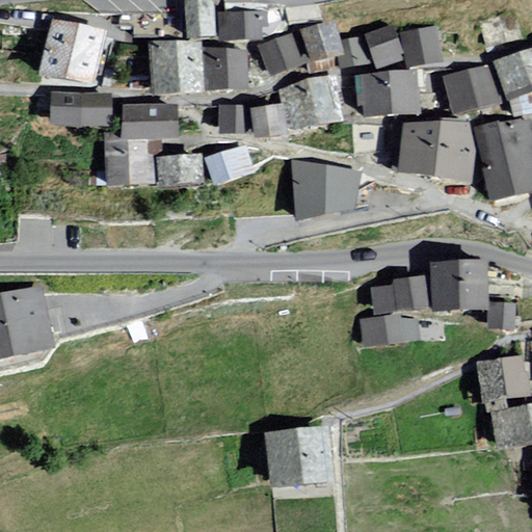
[(213,0),(184,0),(186,37),(215,37),(213,0)]
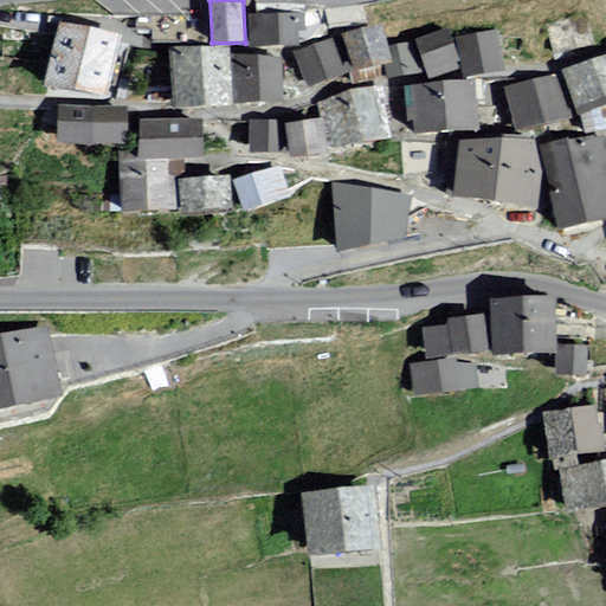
[(296,15),(250,17),(250,51),(297,50),(296,15)]
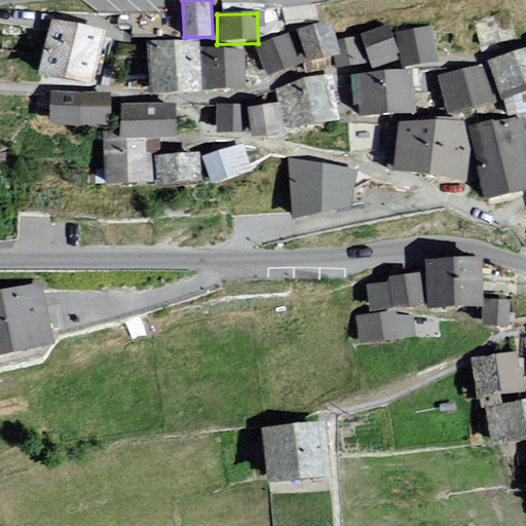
[(324,20),(297,26),(307,62),(335,53),(324,20)]
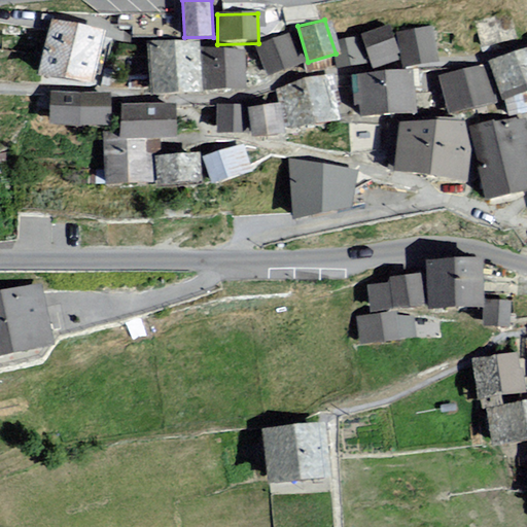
[(438,58),(432,22),(396,29),(403,65),(438,58)]
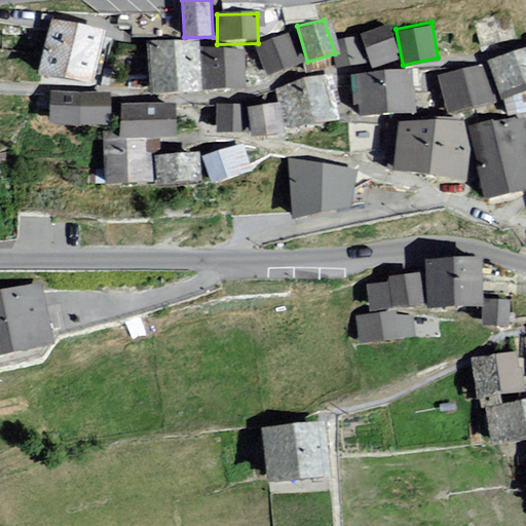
[(55,24),(44,77),(88,86),(99,33),(55,24)]
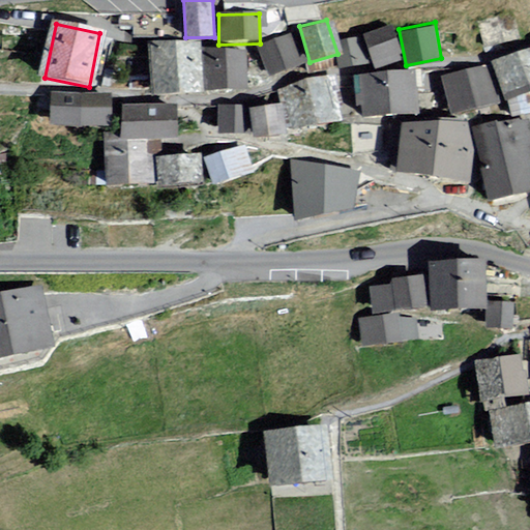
[(391,26),(365,35),(377,67),(403,58),(391,26)]
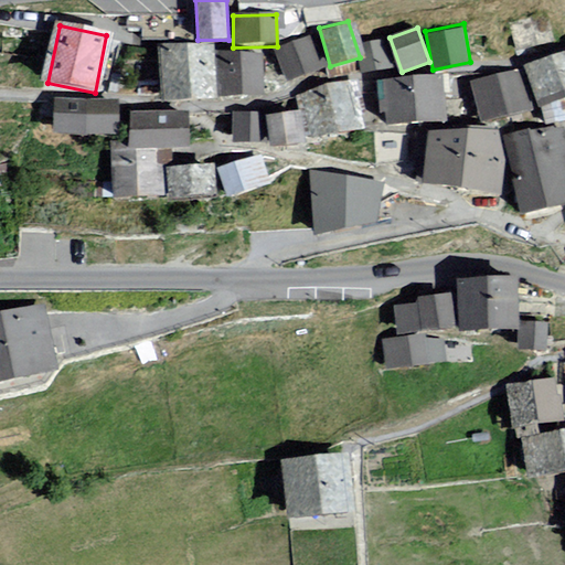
[(315,40),(273,53),(284,88),(326,75),(315,40)]
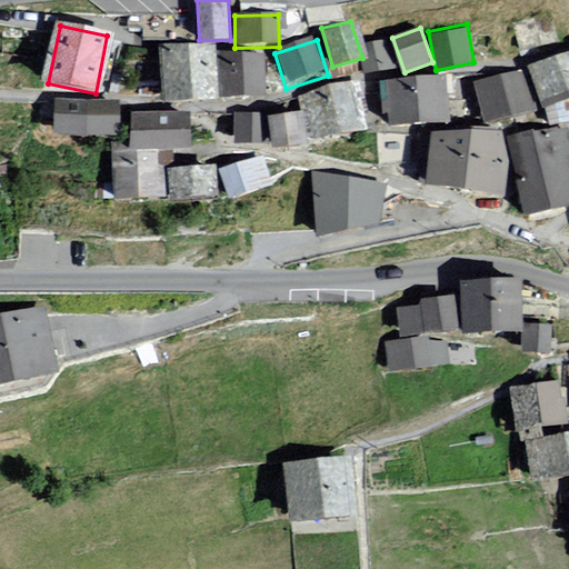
[(366,72),(393,67),(389,40),(360,46),(366,72)]
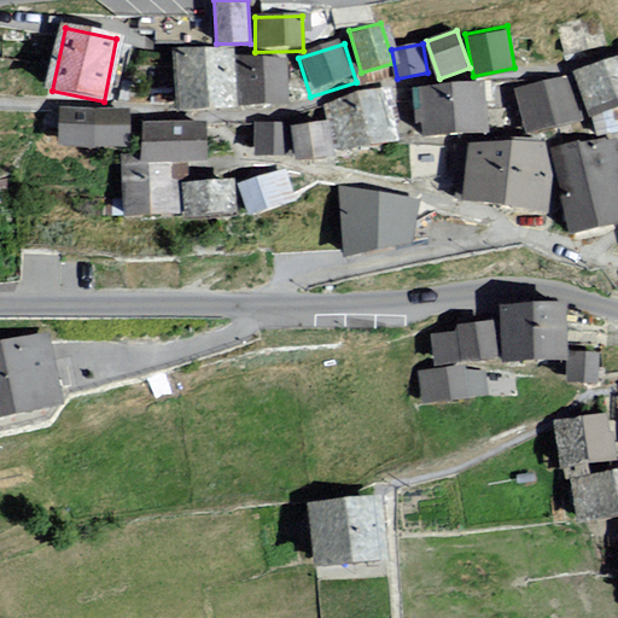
[(231,45),(172,48),(175,108),(234,108),(231,45)]
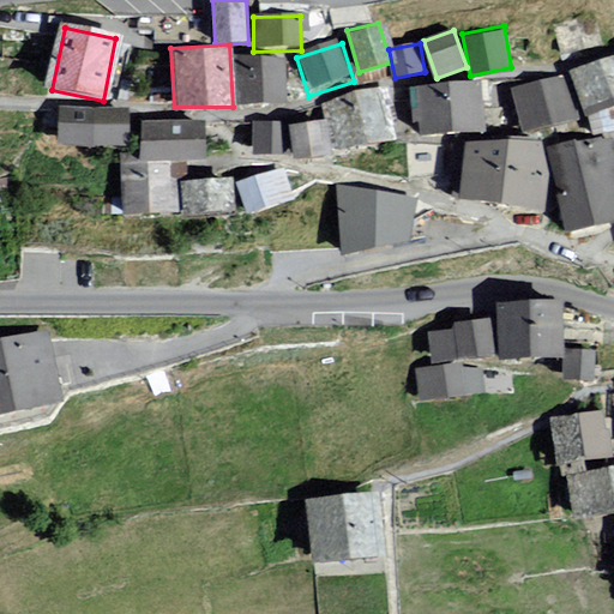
[(282,54),(240,54),(240,106),(282,106),(282,54)]
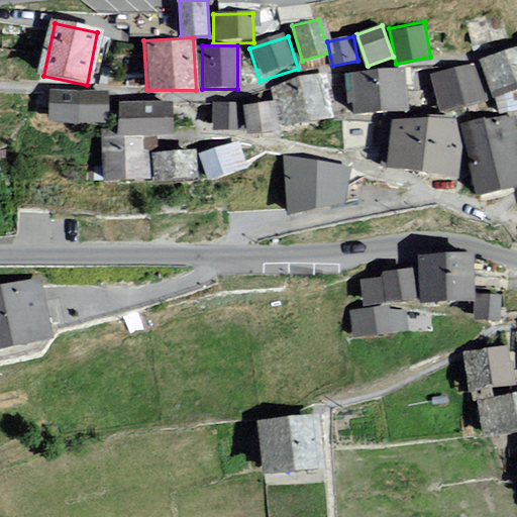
[(516,48),(478,64),(489,99),(516,90),(516,48)]
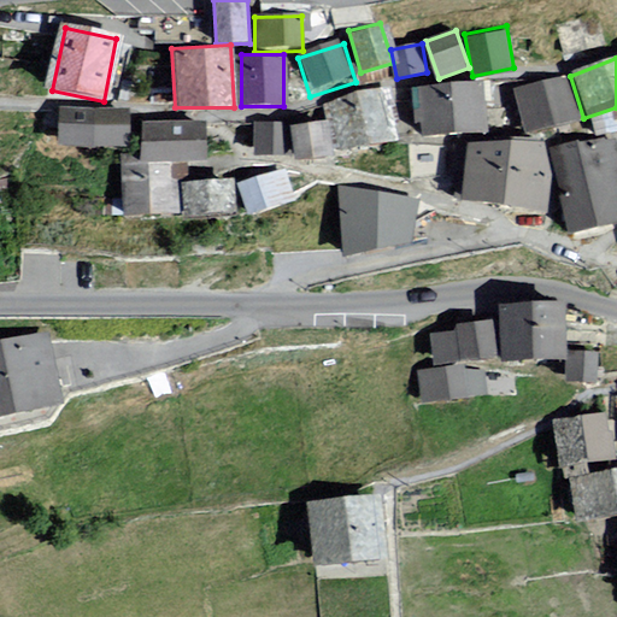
[(568,75),(515,87),(526,133),(579,121),(568,75)]
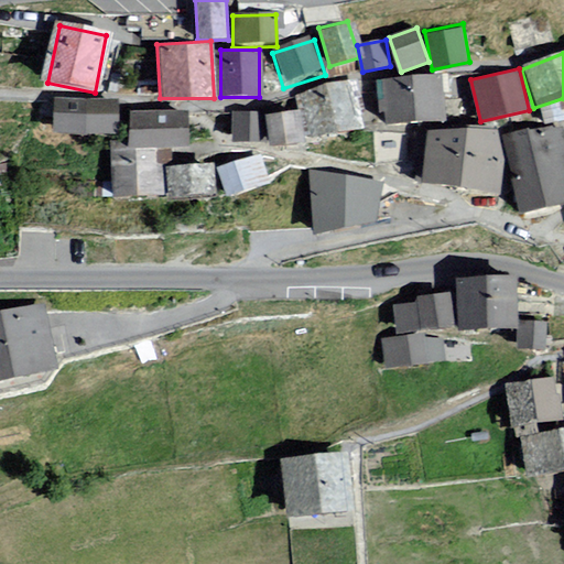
[(442,74),(380,79),(384,128),(446,122),(442,74)]
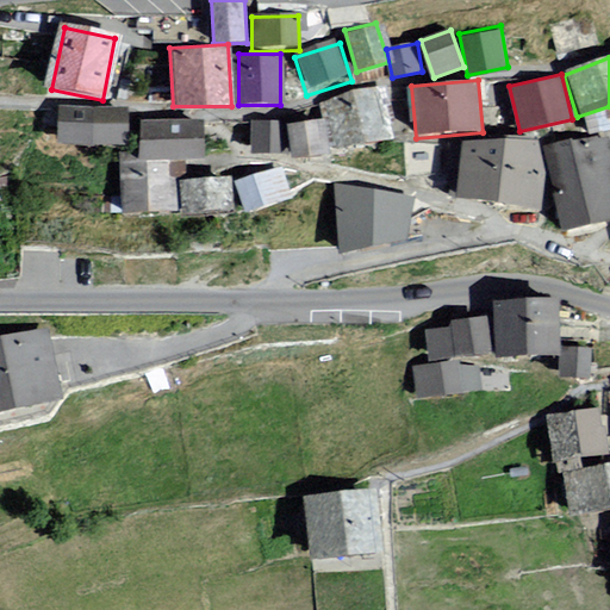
[(380,92),(325,103),(336,155),(391,144),(380,92)]
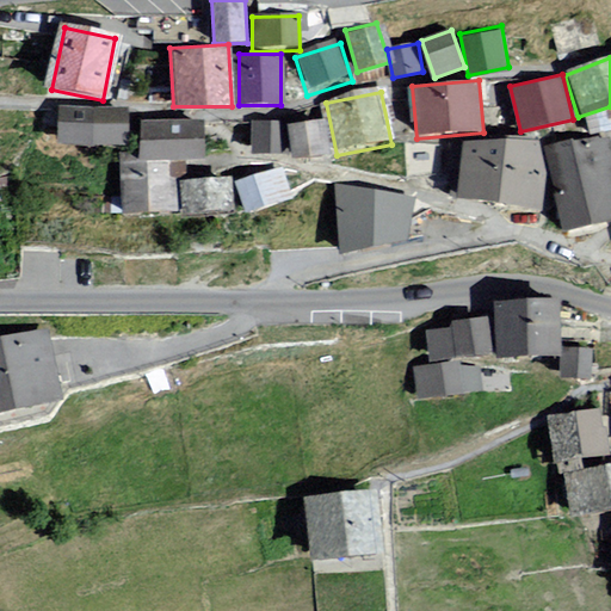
[(127,109),(60,110),(60,148),(127,147),(127,109)]
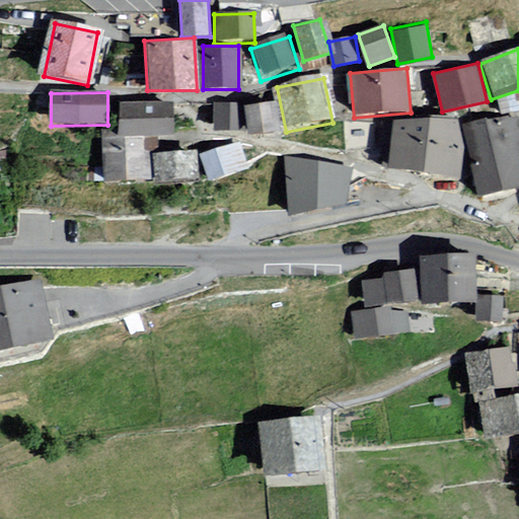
[(275,100),(243,103),(246,137),(278,134),(275,100)]
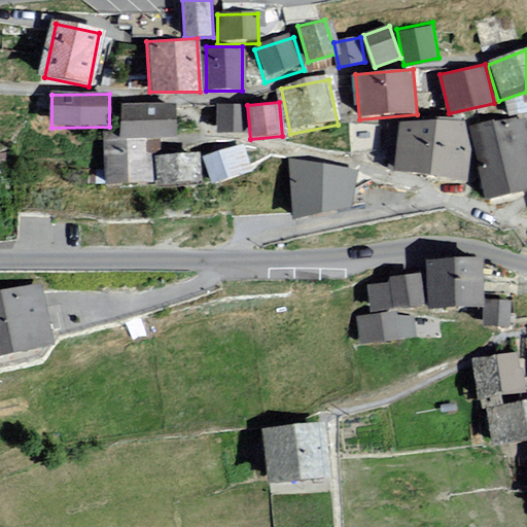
[(175,103),(121,104),(123,140),(176,139),(175,103)]
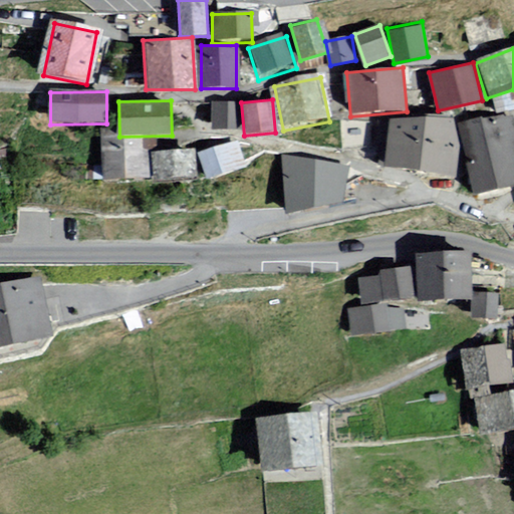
[(240,100),(213,100),(213,126),(240,126),(240,100)]
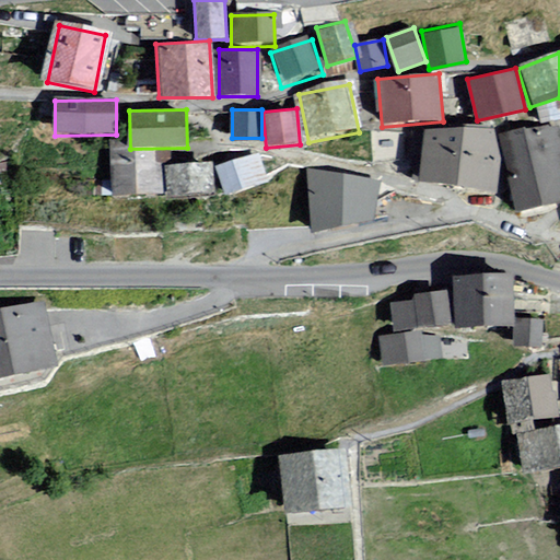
[(494,130),(426,130),(421,182),(489,193),(494,130)]
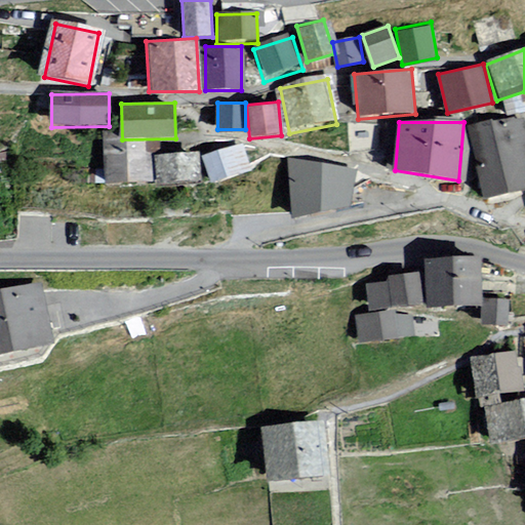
[(524,190),(524,154),(518,123),(469,134),(485,200),(524,190)]
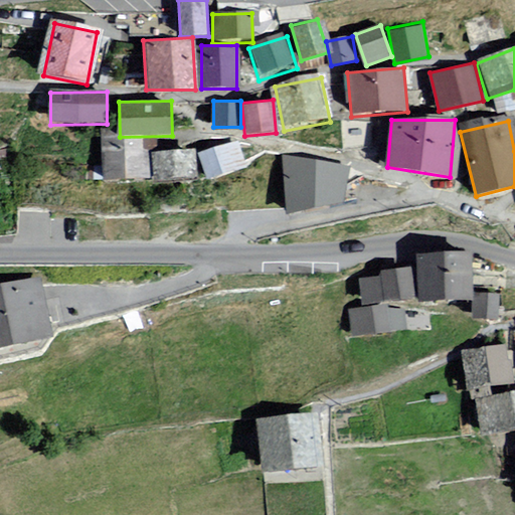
[(102,138),(104,180),(149,178),(148,137),(102,138)]
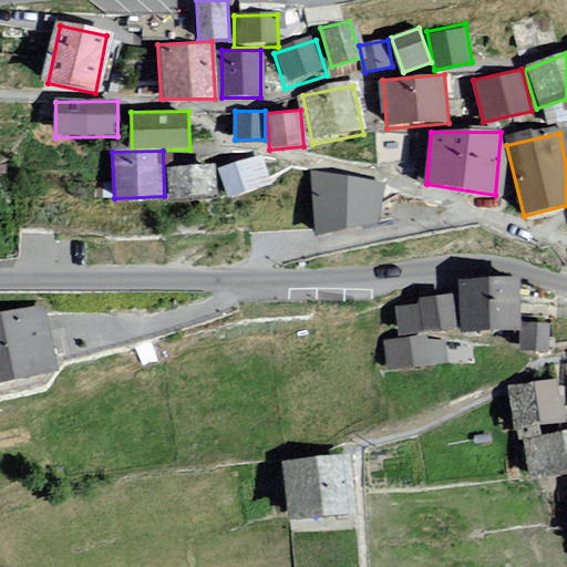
[(272,187),(261,155),(219,168),(230,200),(272,187)]
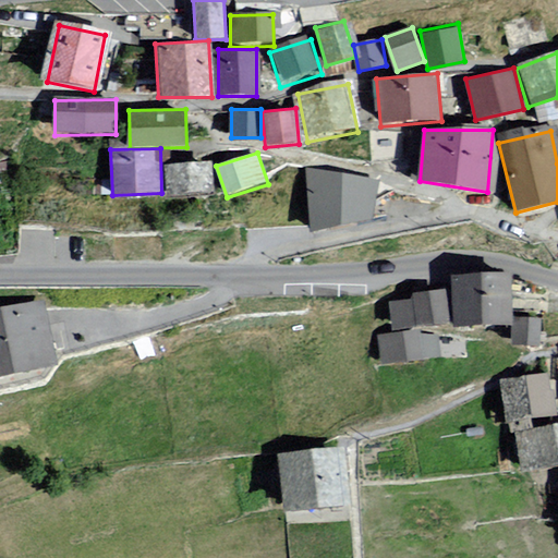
[(210,161),(166,162),(166,195),(211,194),(210,161)]
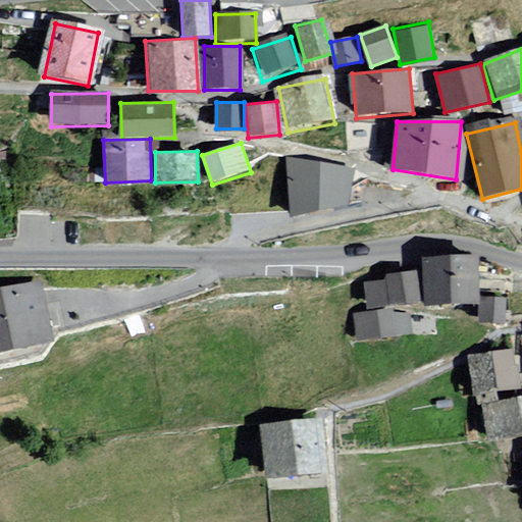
[(351,170),(292,160),(294,210),(347,201),(351,170)]
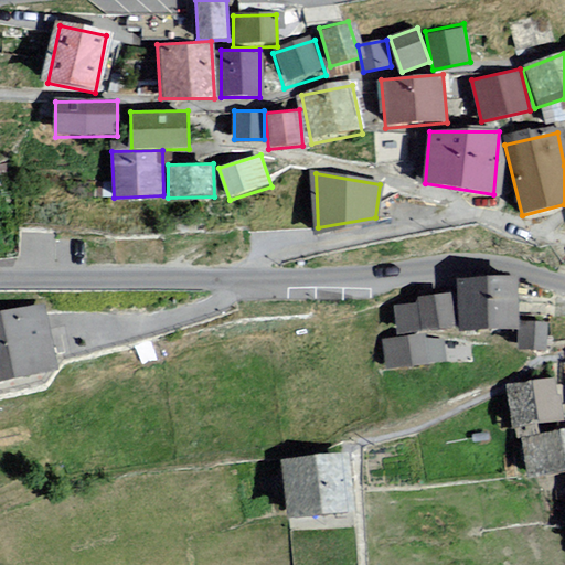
[(515,287),(457,287),(458,341),(515,340),(515,287)]
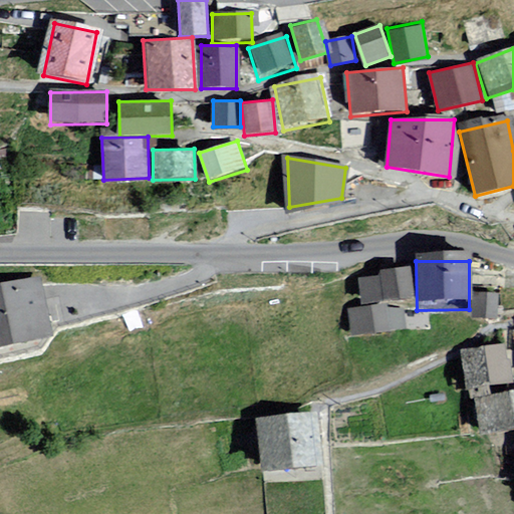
[(407,279),(359,283),(362,312),(410,308),(407,279)]
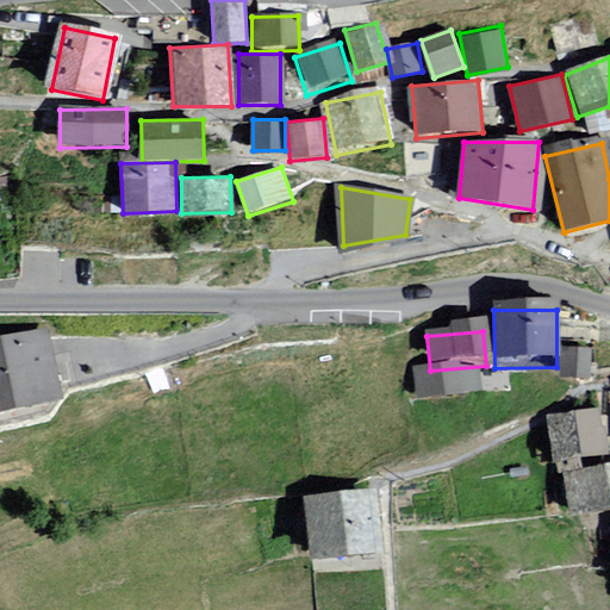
[(43,338),(0,347),(0,423),(57,412),(43,338)]
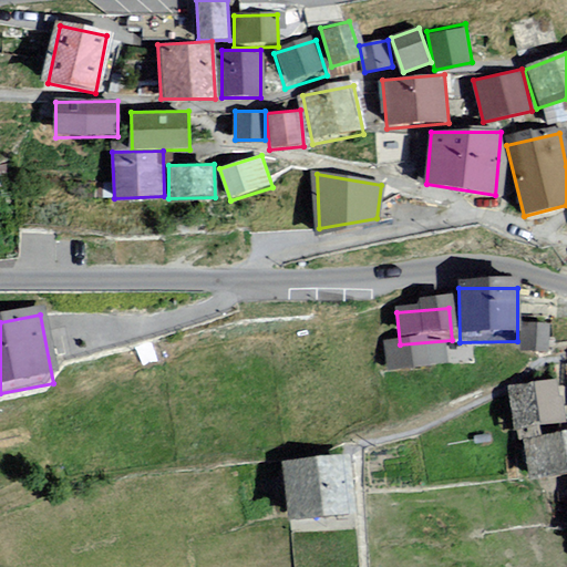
[(546,360),(547,329),(519,328),(518,360),(546,360)]
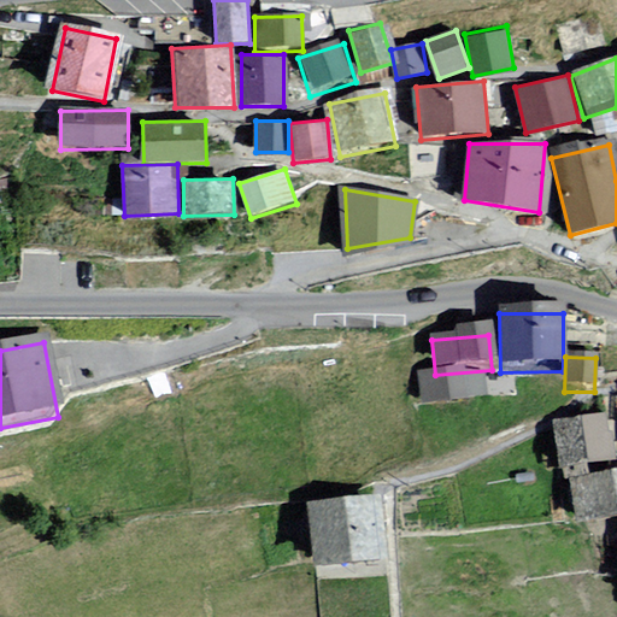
[(462,375),(416,381),(419,410),(466,404),(462,375)]
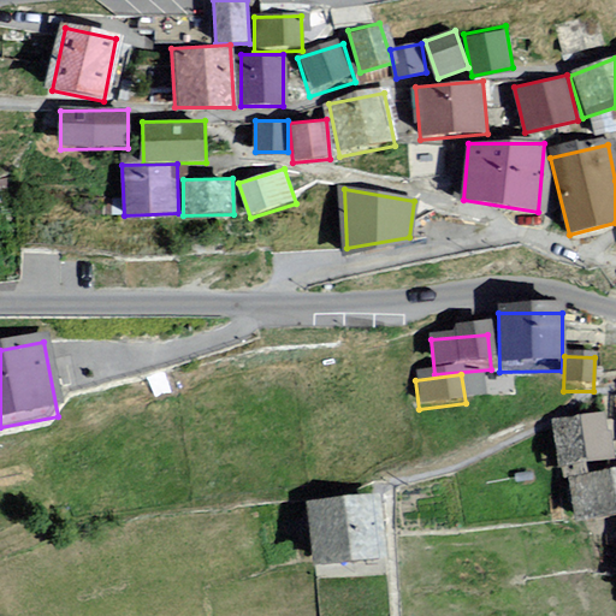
[(604,421),(550,427),(557,477),(610,469),(604,421)]
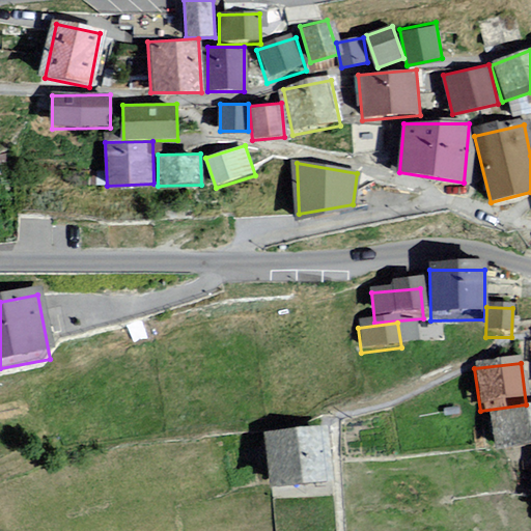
[(530,410),(490,418),(496,450),(530,443),(530,410)]
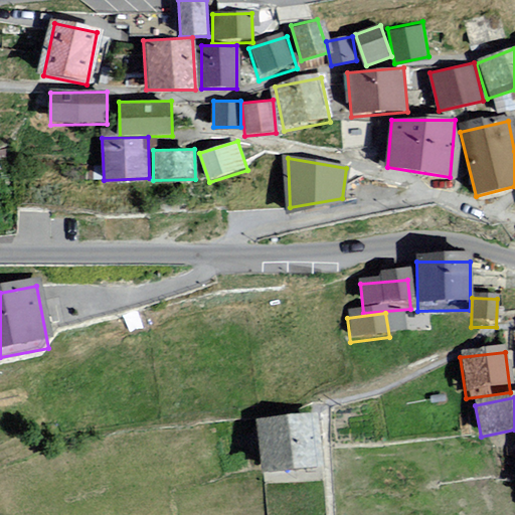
[(312,413),(254,419),(260,474),(317,468),(312,413)]
